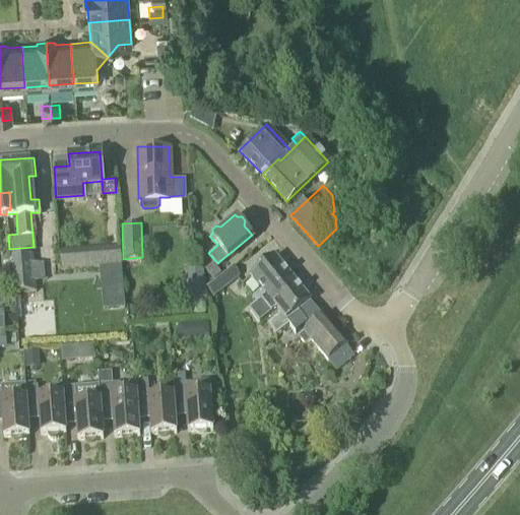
[(75,257),(66,266),(108,263),(106,245),(81,247),(82,257),(75,257)]
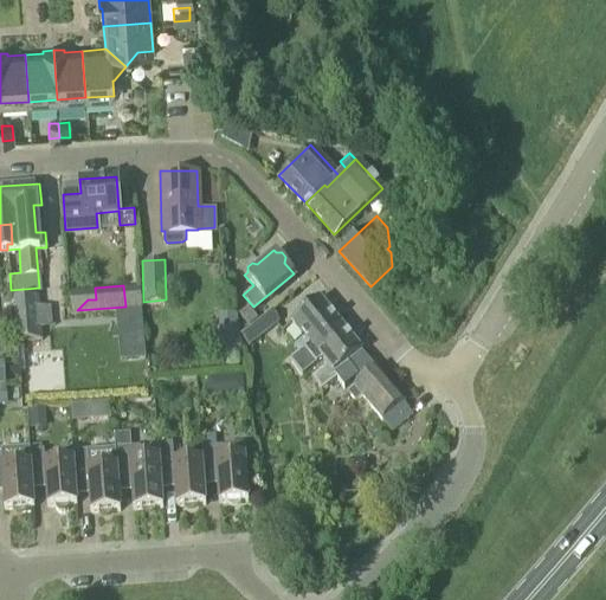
[(13,295),(17,339),(43,336),(39,292),(13,295)]
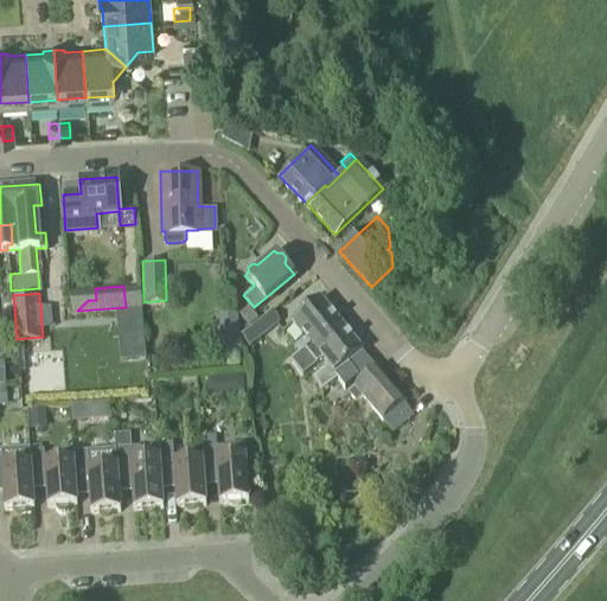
[(319,355),(347,332),(319,296),(291,319),(308,341),(289,357),(301,371),(320,356),(319,355)]
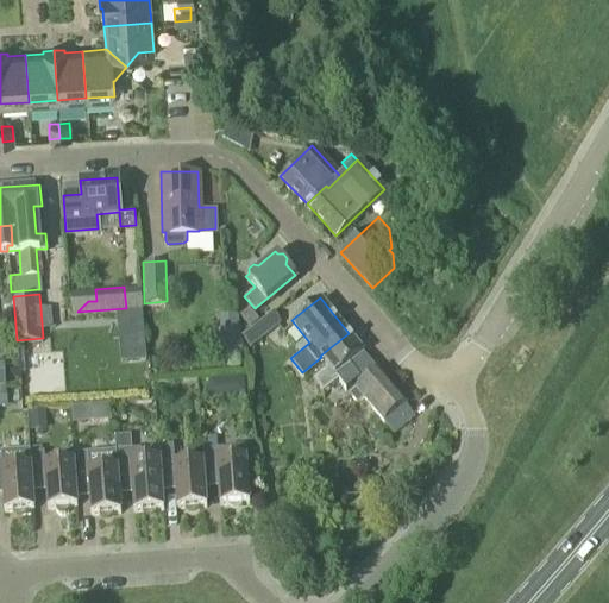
[(221,307),(225,327),(226,346),(240,344),(238,325),(236,305),(221,307)]
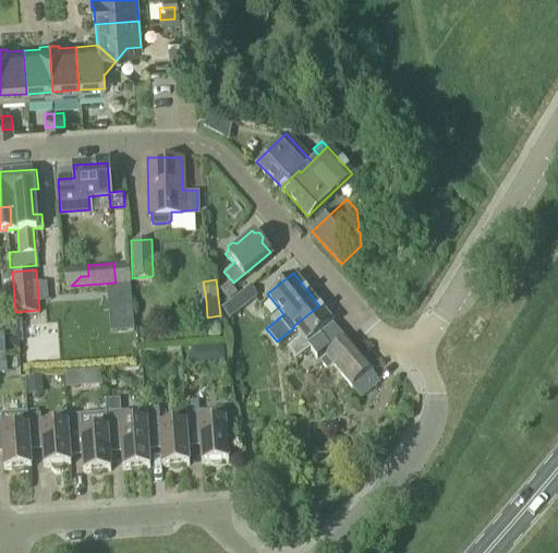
[(109,303),(132,301),(130,281),(107,285),(109,303)]
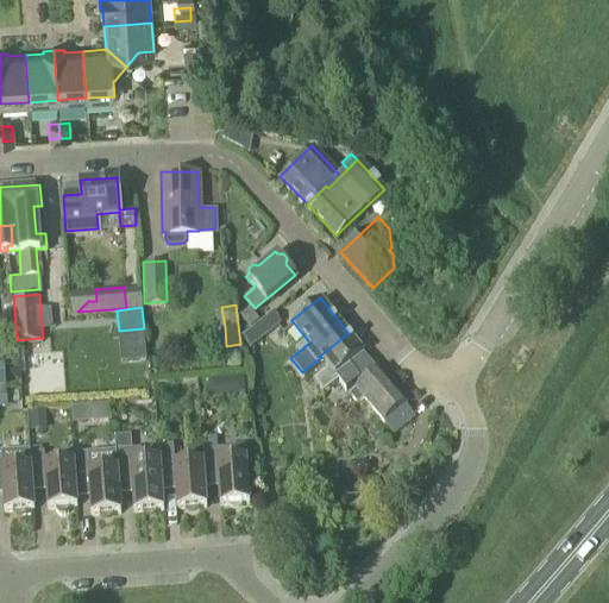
[(240,313),(249,324),(257,316),(249,307),(240,313)]
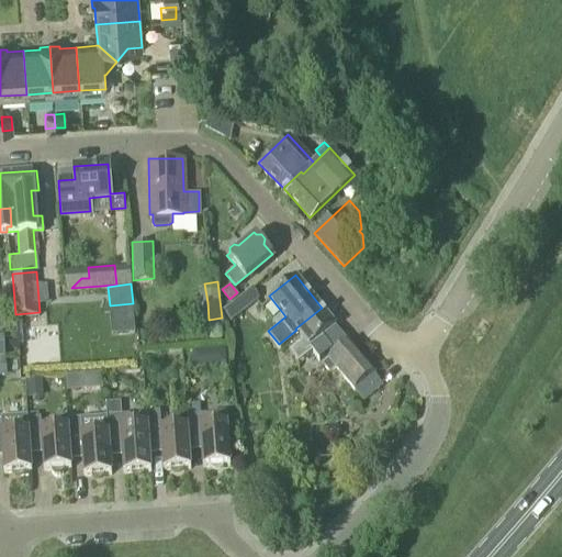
[(233,300),(222,309),(231,319),(240,310),(233,300)]
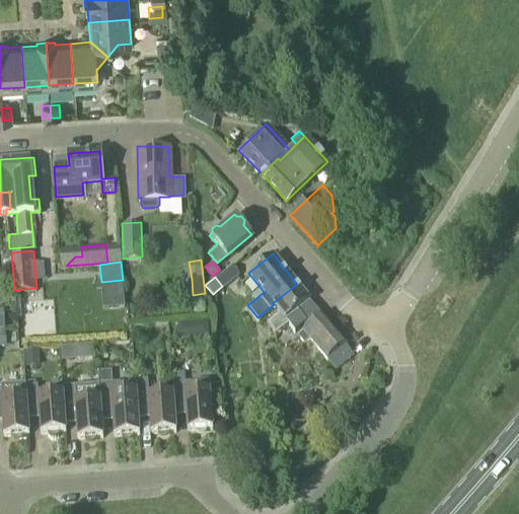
[(273,303),(274,304),(279,310),(267,320),(275,332),(288,321),(294,328),(305,319),(296,308),(308,298),(297,284),(273,303)]
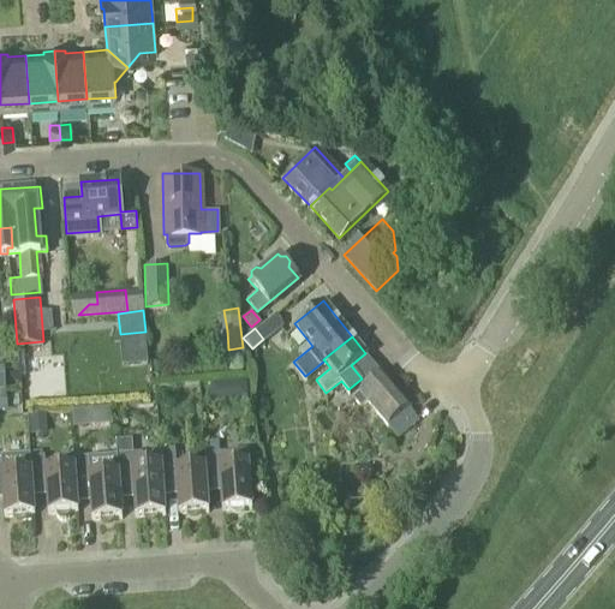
[(354,396),(362,406),(368,401),(387,424),(411,405),(383,371),(359,390),(360,392),(354,396)]
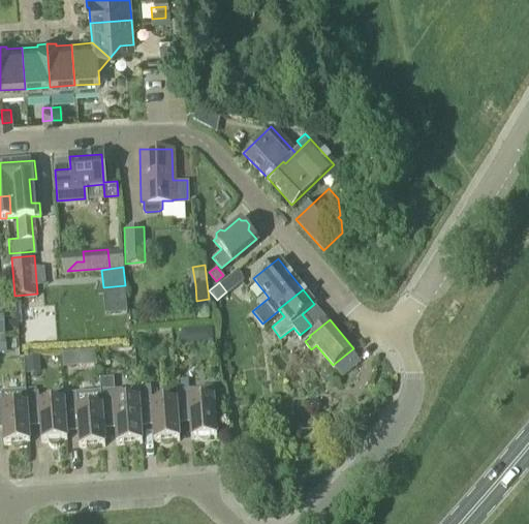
[(197,339),(213,338),(212,326),(196,327),(197,339)]
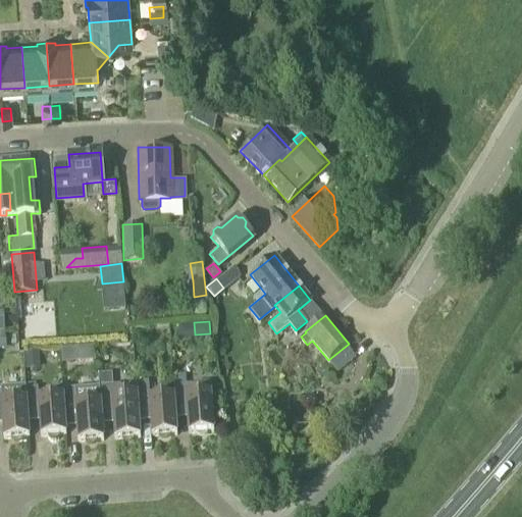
[(37,349),(24,351),(25,365),(39,364),(37,349)]
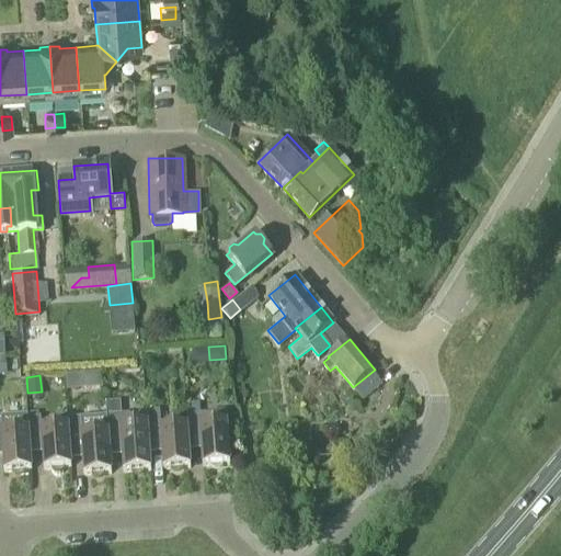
[(66,390),(77,389),(77,376),(66,376),(66,390)]
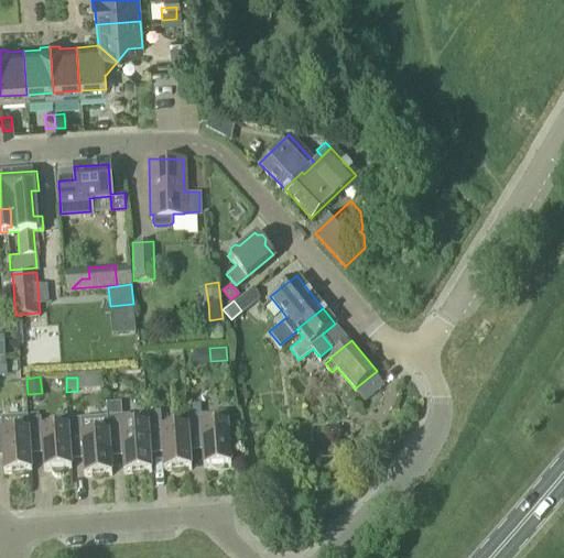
[(119,400),(105,401),(106,413),(120,413),(119,400)]
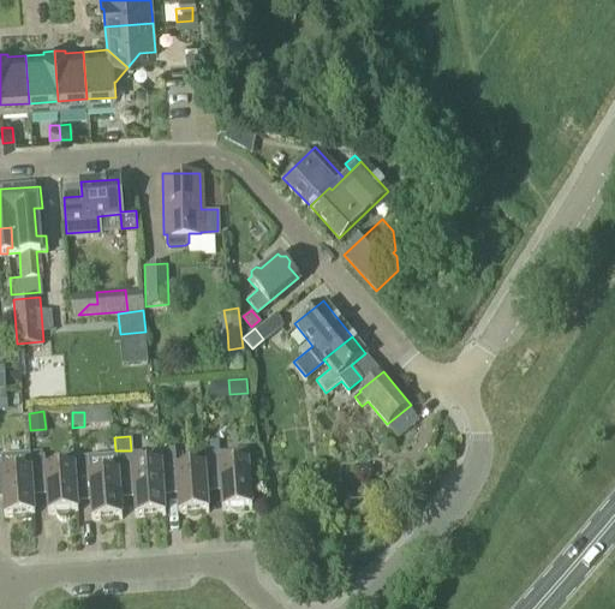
[(173,446),(160,447),(160,461),(162,483),(175,482),(177,491),(178,511),(208,508),(206,490),(206,479),(204,464),(203,464),(175,465),(173,446)]
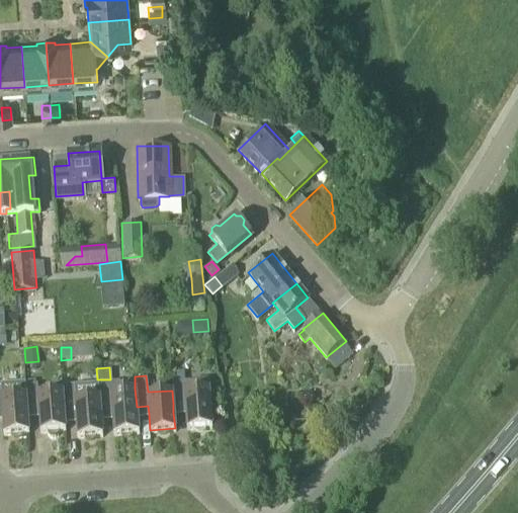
[(192,377),(171,379),(171,391),(172,391),(173,404),(184,403),(185,412),(186,427),(211,425),(208,388),(193,389),(192,377)]
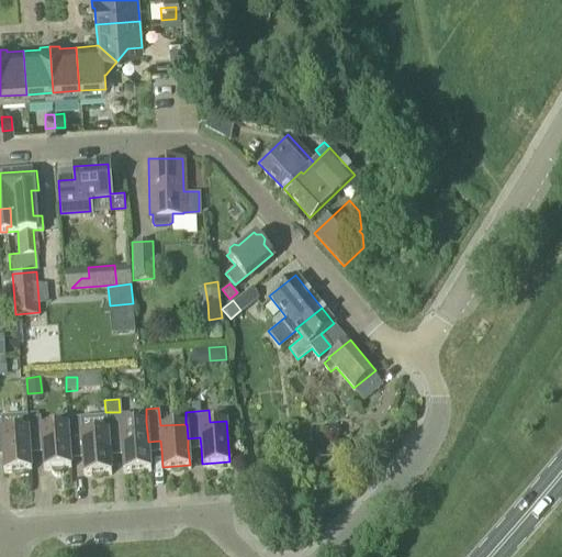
[(0,415),(0,416),(0,443),(2,443),(2,452),(3,470),(31,468),(30,450),(29,442),(27,426),(26,415),(26,411),(0,412),(0,415)]
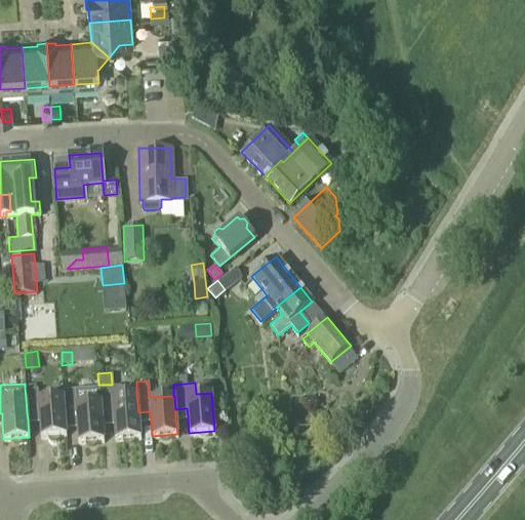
[(112,385),(98,385),(99,401),(101,401),(102,414),(113,413),(114,422),(115,439),(140,437),(138,421),(138,412),(136,394),(121,395),(120,384),(112,385)]
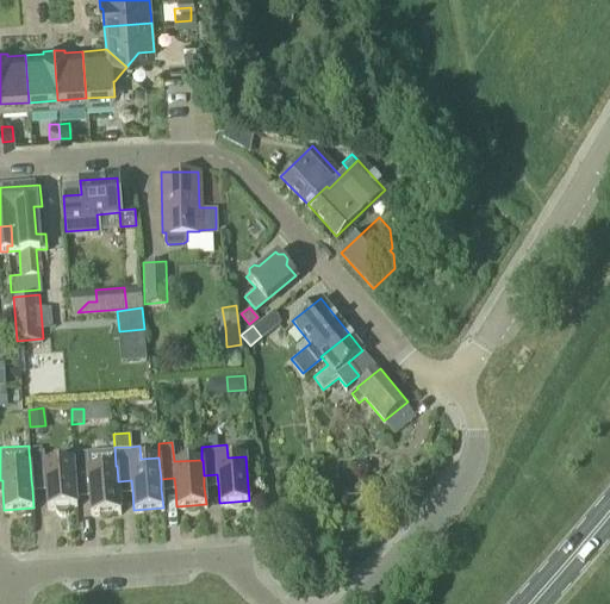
[(114,447),(72,450),(72,456),(73,460),(75,485),(88,484),(89,493),(91,512),(119,510),(118,491),(118,481),(117,466),(116,466),(114,447)]
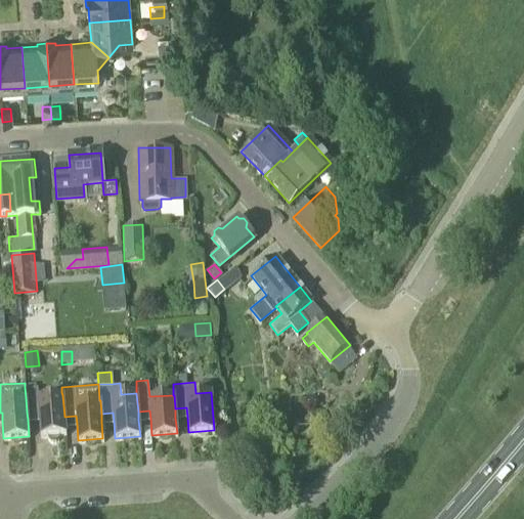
[(37,386),(25,387),(26,397),(27,412),(39,411),(39,419),(40,435),(47,435),(49,438),(52,440),(55,440),(57,438),(58,434),(66,433),(64,425),(64,417),(62,395),(38,396),(37,386)]
